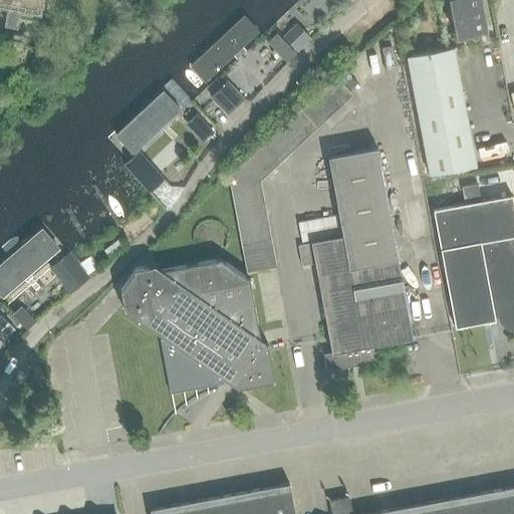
[(0,0),(6,0),(7,0),(5,14),(4,14),(3,16),(17,18),(17,16),(16,16),(19,2),(20,3),(40,6),(41,0),(0,0)]
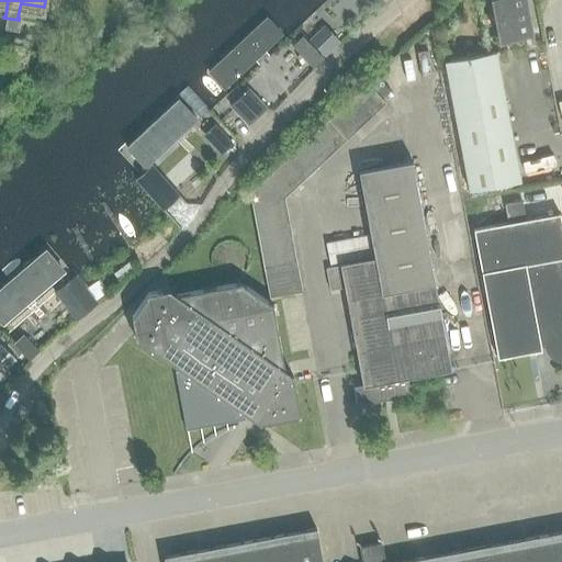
[(267,57),(318,15),(306,0),(303,0),(254,40),(267,57)]
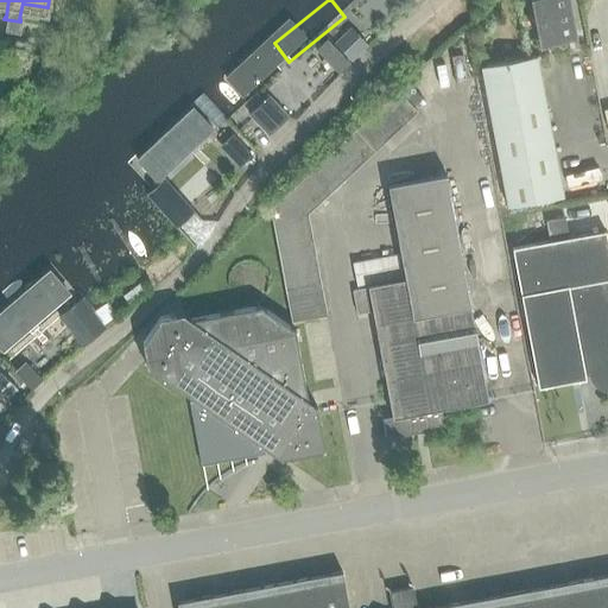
[(575,38),(568,0),(531,0),(539,44),(575,38)]
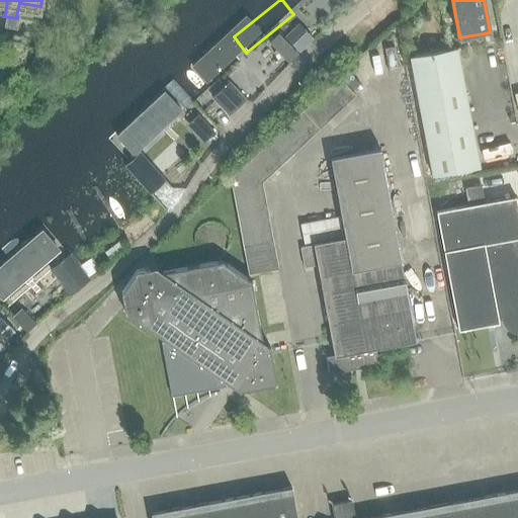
[(285,38),(290,44),(300,54),(315,39),(298,24),(285,38)]
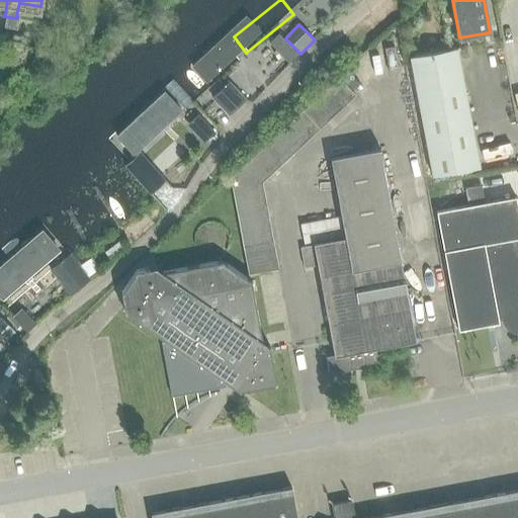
[(290,44),(285,38),(280,33),(271,42),(281,53),(290,44)]
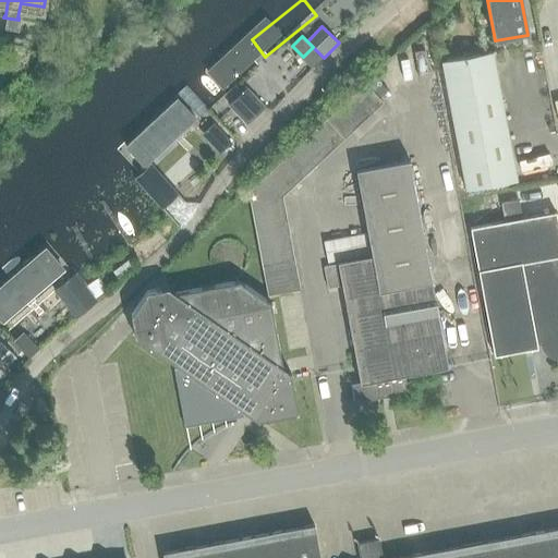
[(493,52),(441,61),(465,190),(517,180),(493,52)]
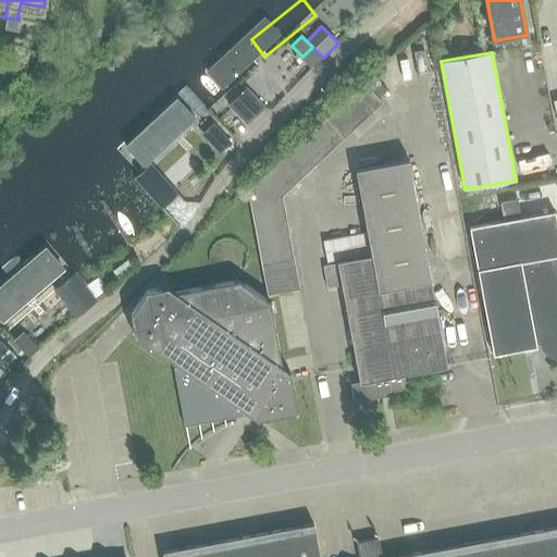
[(249,91),(231,109),(246,126),(264,109),(249,91)]
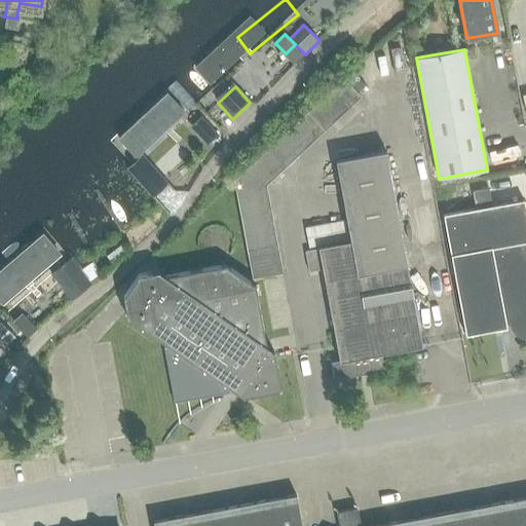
[(136,153),(181,111),(167,97),(122,138),(136,153)]
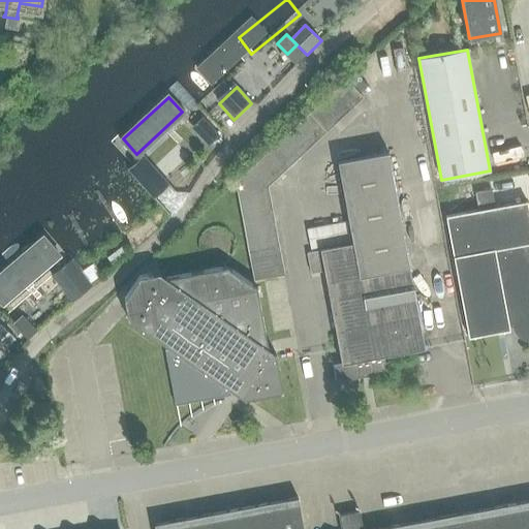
[(210,127),(200,135),(210,145),(219,135),(210,127)]
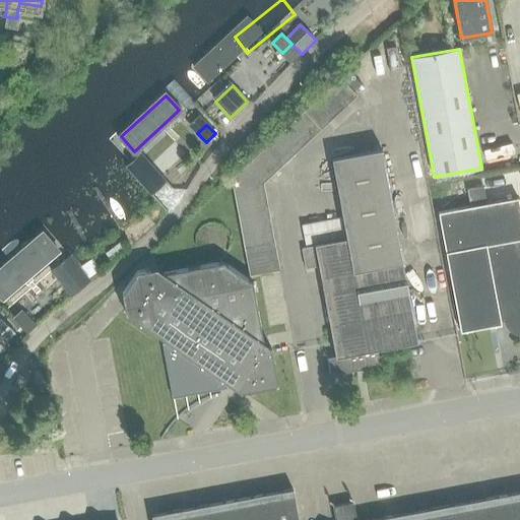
[(315,245),(315,246),(302,248),(306,269),(319,267),(333,343),(336,356),(328,358),(332,376),(381,367),(378,351),(405,345),(417,343),(381,150),(331,160),(346,239),(315,245)]
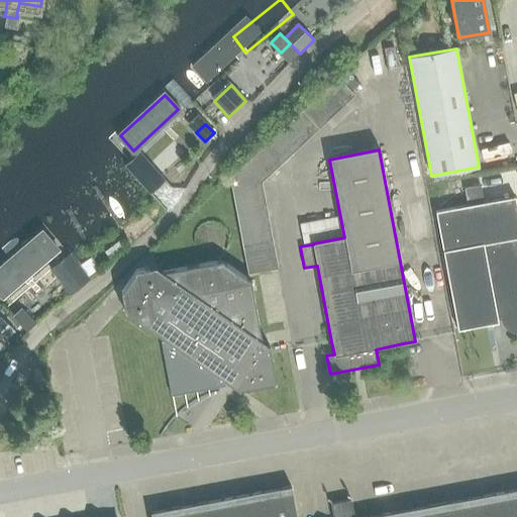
[(115,175),(66,210),(82,233),(131,198),(115,175)]
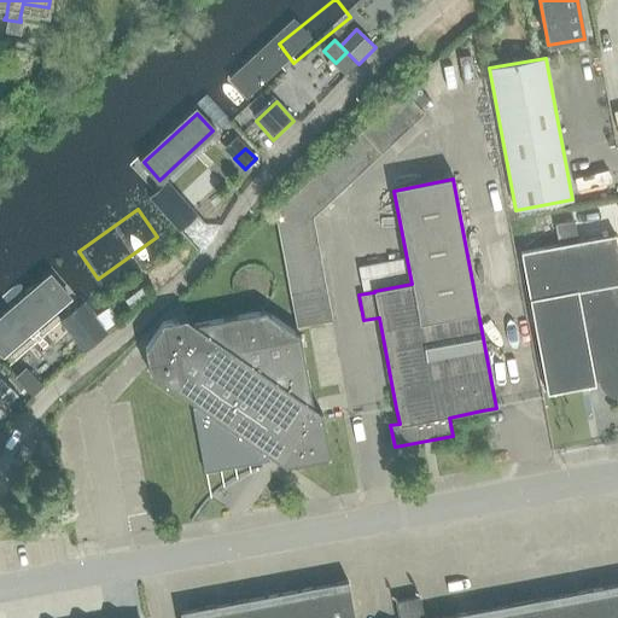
[(575,222),(555,226),(559,245),(578,242),(575,222)]
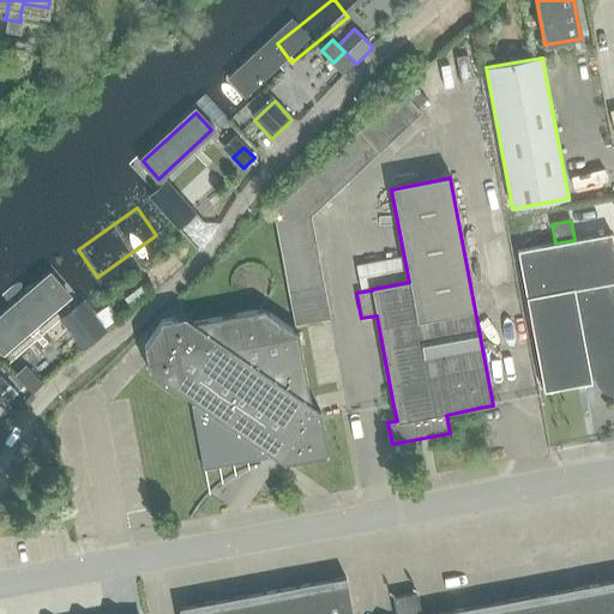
[(517,251),(543,391),(591,383),(591,379),(596,378),(597,380),(599,384),(599,385),(601,387),(603,390),(606,391),(607,392),(609,392),(611,389),(613,387),(613,246),(612,234),(517,251)]
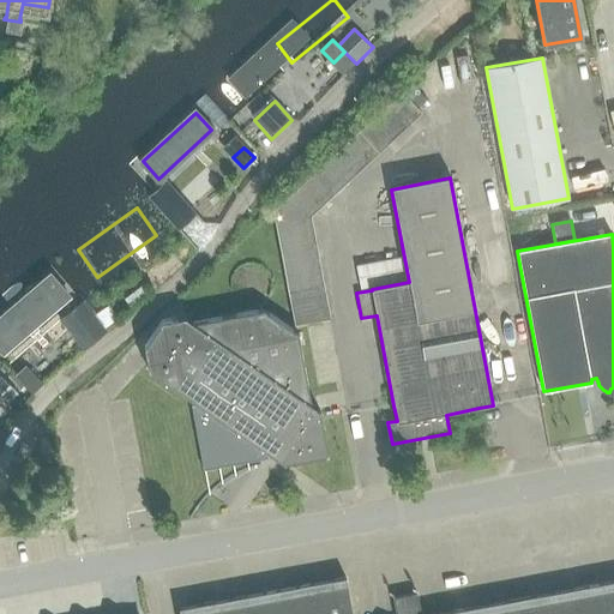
[(315,244),(306,246),(281,251),(294,325),(330,318),(315,244)]
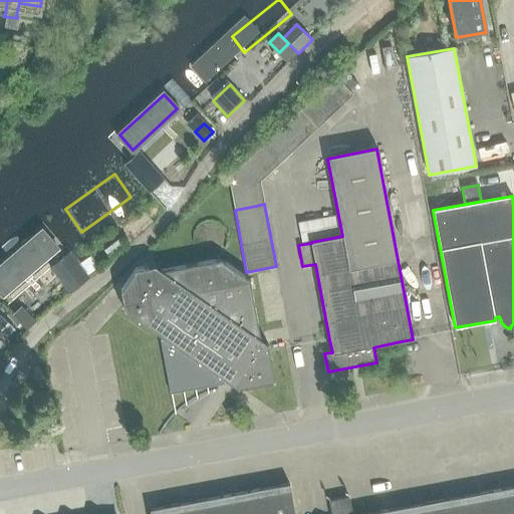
[(297,223),(301,242),(341,235),(337,215),(297,223)]
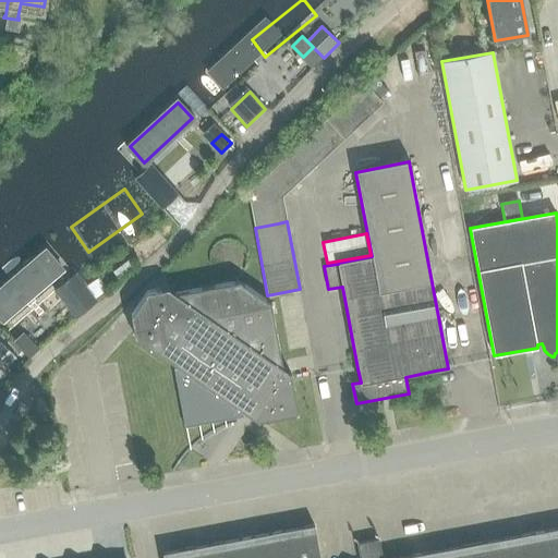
[(44,258),(0,295),(0,307),(8,317),(58,275),(44,258)]
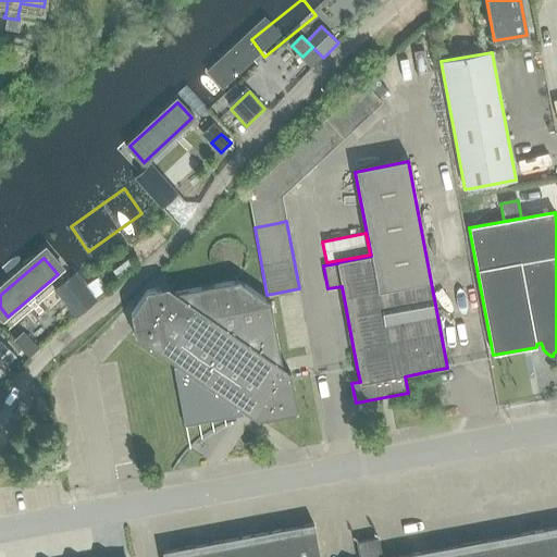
[(128,259),(112,272),(119,281),(135,268),(128,259)]
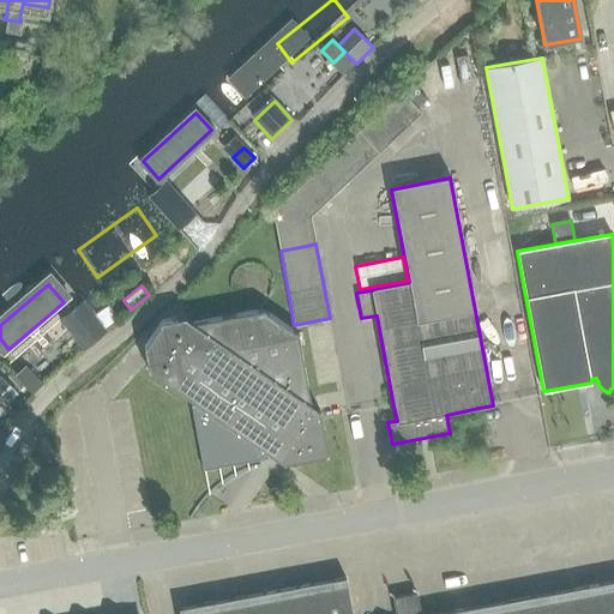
[(68,313),(92,343),(107,332),(82,302),(68,313)]
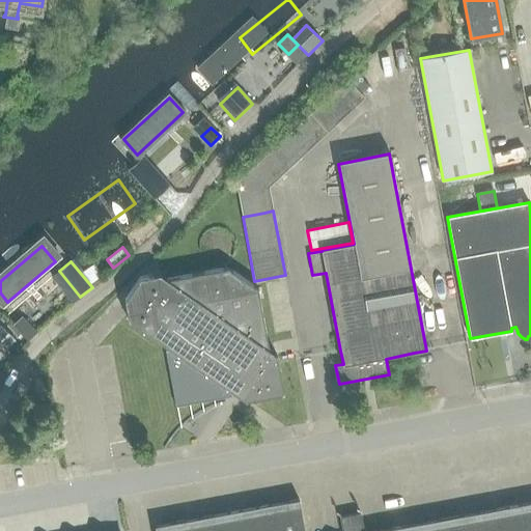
[(93,264),(82,273),(90,284),(102,276),(93,264)]
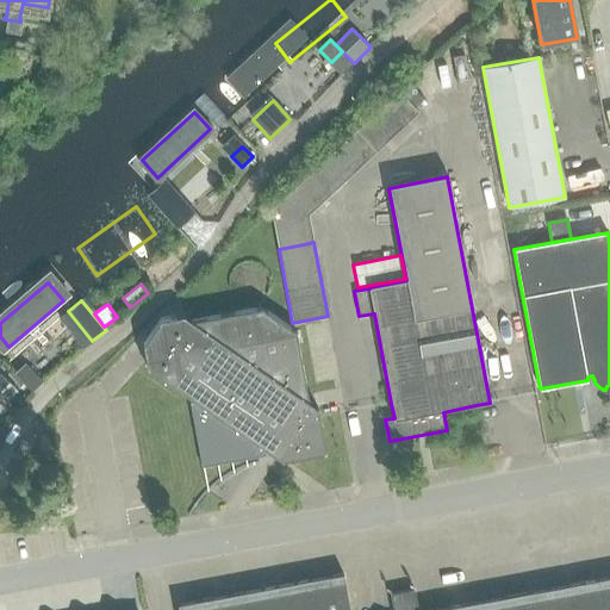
[(200,410),(192,412),(201,467),(273,454),(282,460),(304,455),(327,452),(318,408),(310,402),(297,331),(262,307),(192,322),(184,315),(161,319),(143,346),(147,368),(198,403),(200,410)]
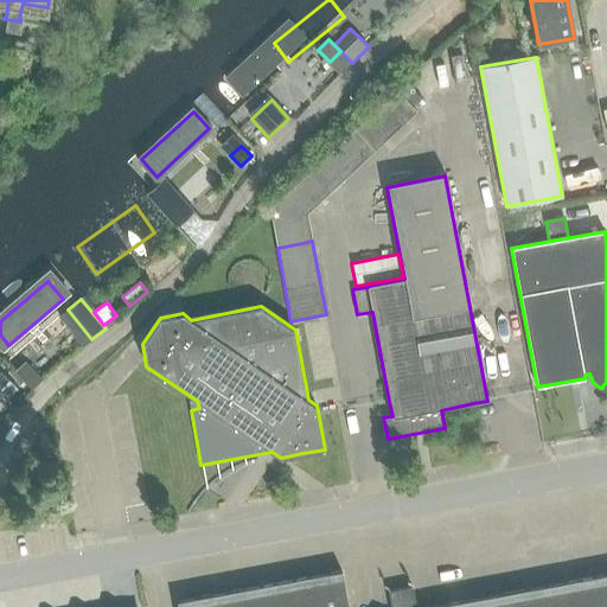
[(42,379),(25,363),(17,372),(32,389),(42,379)]
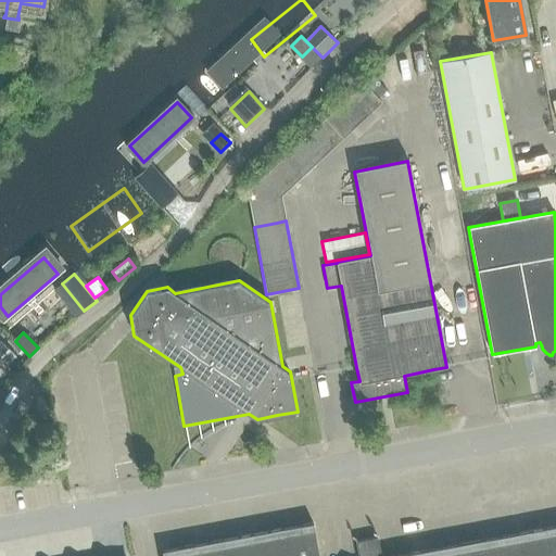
[(317,555),(311,523),(304,525),(162,551),(162,555),(555,555),(555,526),(396,555),(380,555),(377,538),(375,538),(375,539),(355,542),(357,555),(317,555)]
